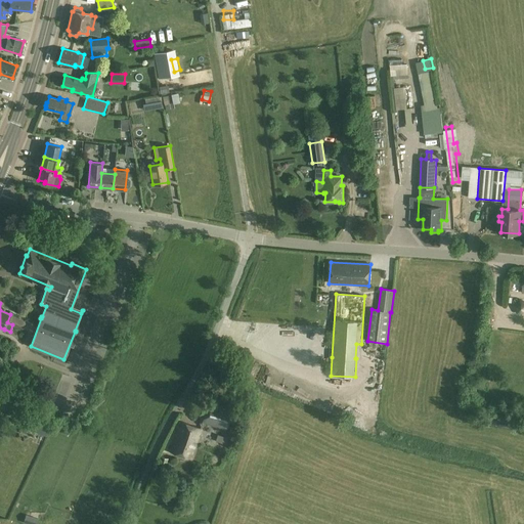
[(48,407),(49,402),(40,399),(38,403),(48,407)]
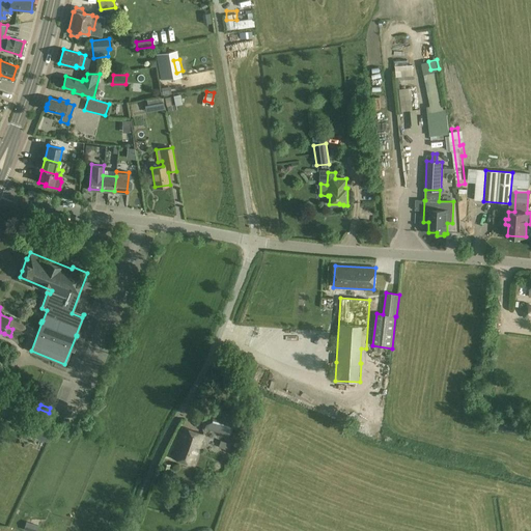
[(212,408),(205,427),(228,436),(235,416),(212,408)]
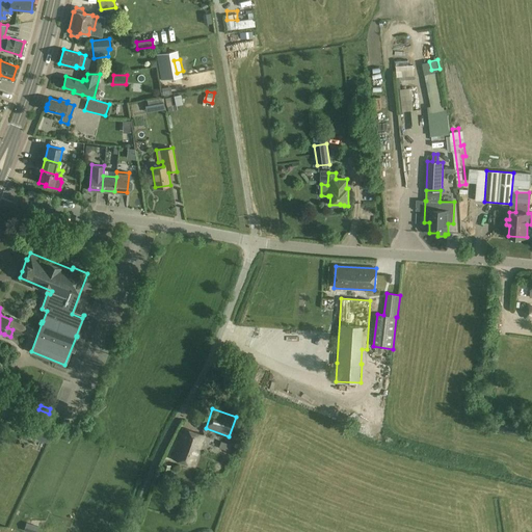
[(35,439),(48,443),(51,434),(54,425),(42,420),(38,430),(35,439)]
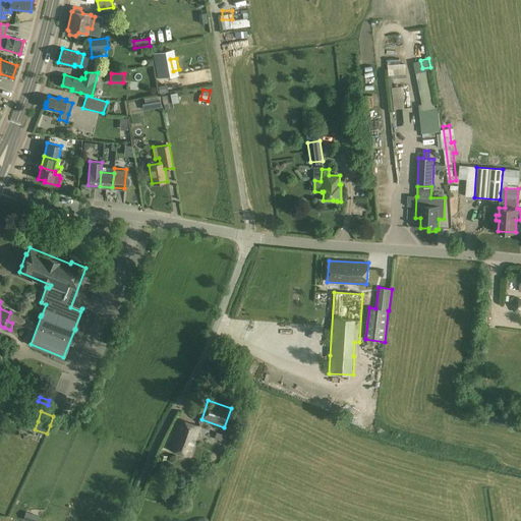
[(68,427),(70,422),(58,418),(56,424),(68,427)]
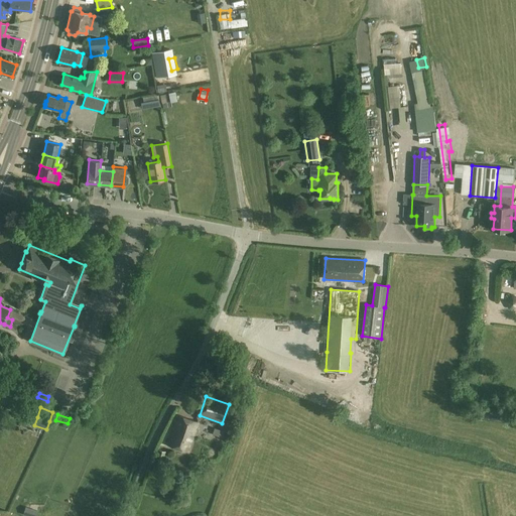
[(177,415),(167,444),(187,452),(198,422),(177,415)]
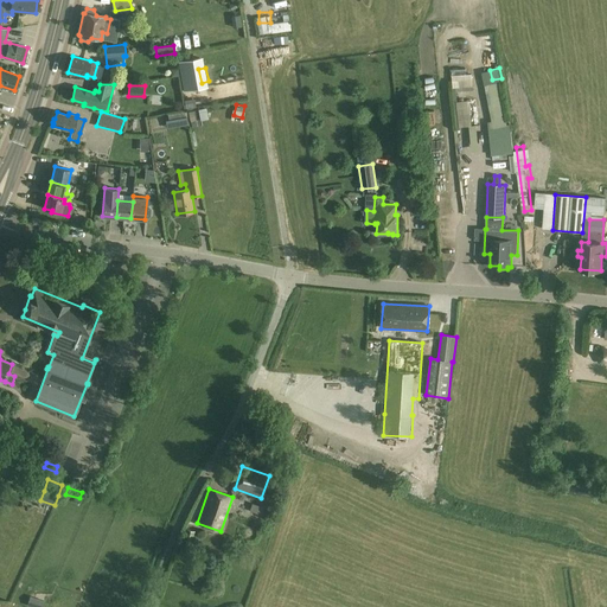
[(251,509),(264,511),(267,503),(254,499),(251,509)]
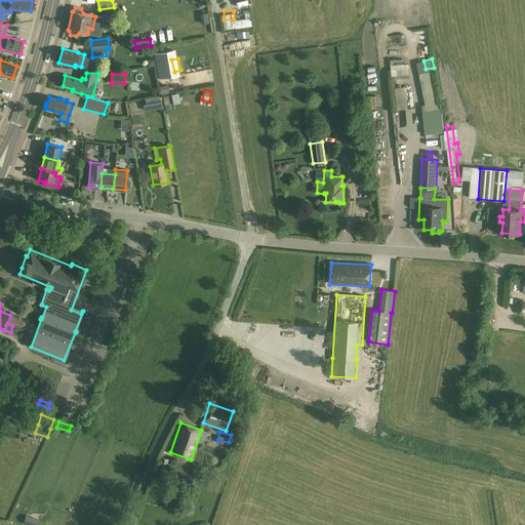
[(165,469),(168,460),(161,457),(158,466),(165,469)]
